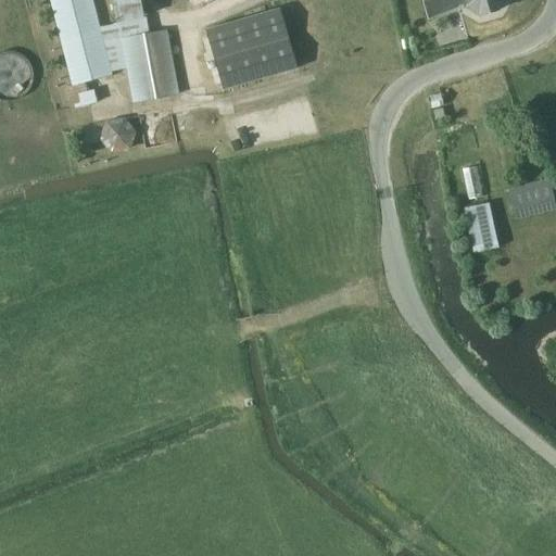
[(49,0),(73,85),(65,87),(71,110),(97,103),(95,90),(86,92),(85,84),(113,76),(112,73),(127,70),(134,103),(177,95),(165,32),(149,35),(144,19),(98,29),(90,0),(49,0)]
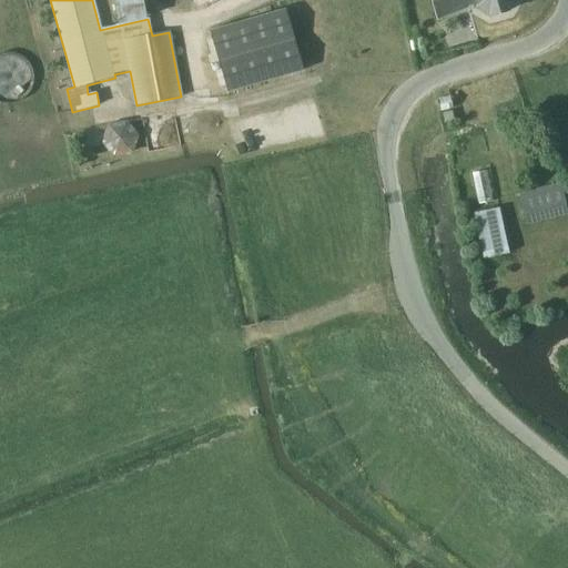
[(114,0),(120,24),(146,19),(142,0),(114,0)]
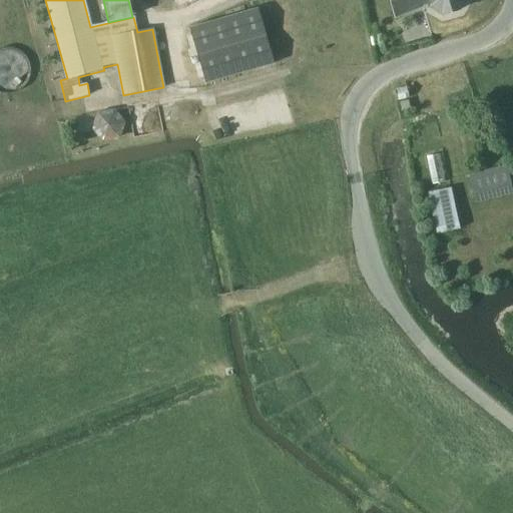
[(460,9),(464,0),(406,0),(409,10),(428,4),(429,6),(444,14),(460,9)]
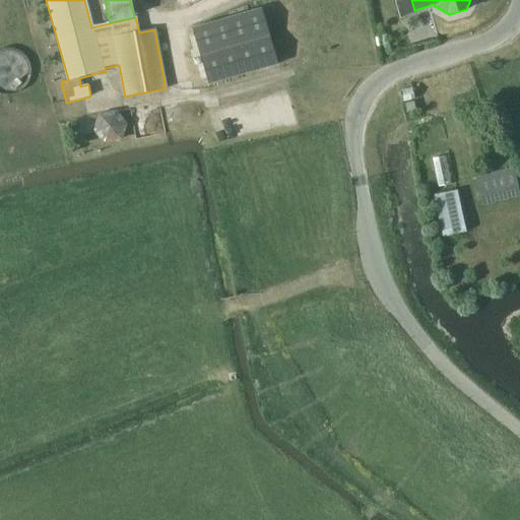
[(262,10),(193,28),(200,54),(269,36),(262,10)]
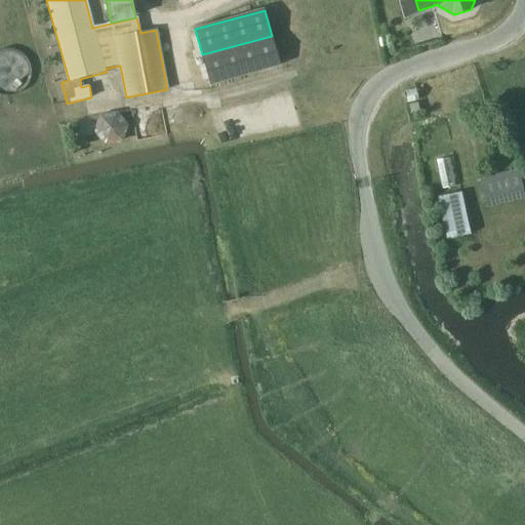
[(203,59),(210,84),(213,85),(281,65),(273,39),(207,58),(203,59)]
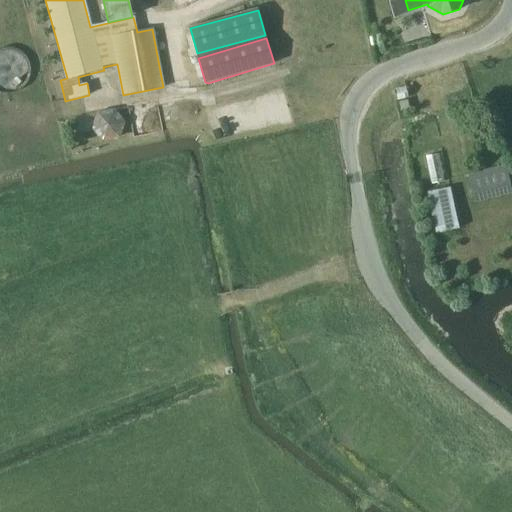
[(407,100),(400,102),(401,110),(409,108),(407,100)]
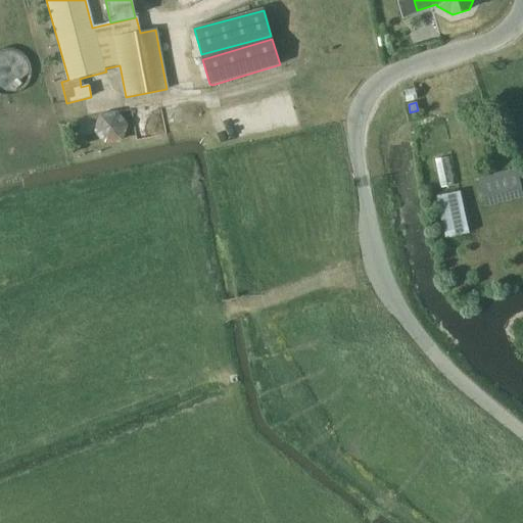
[(100,114),(94,131),(105,144),(122,140),(128,125),(116,111),(100,114)]
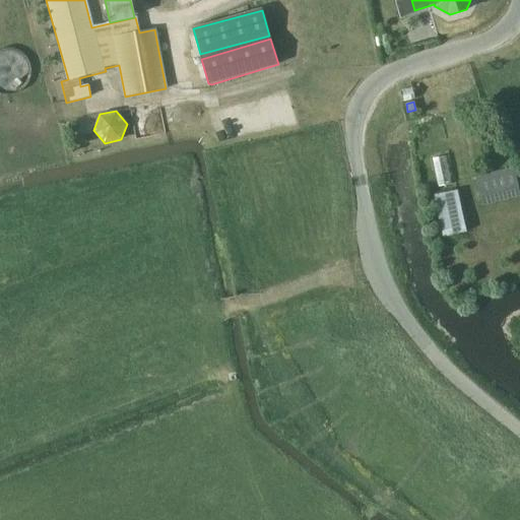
[(435,154),(439,185),(452,183),(448,152),(435,154)]
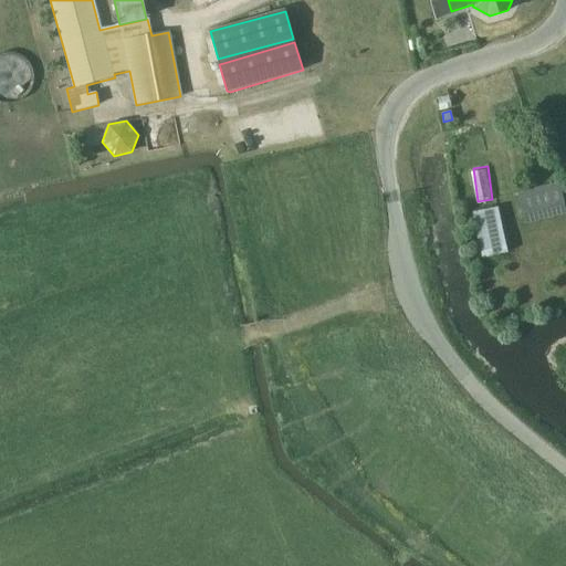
[(524,216),(565,206),(558,181),(517,192),(524,216)]
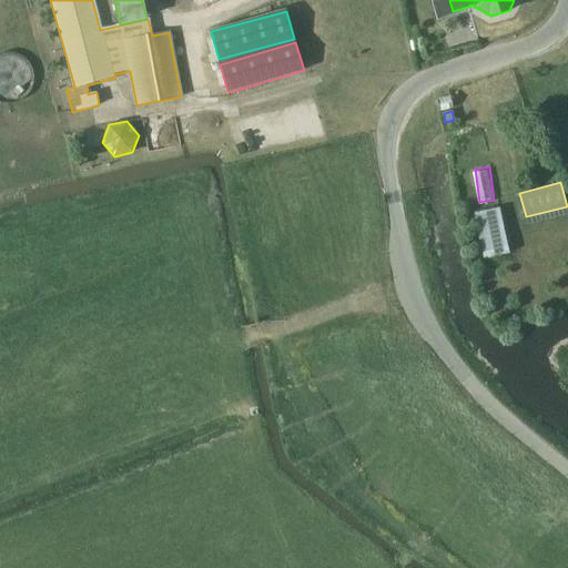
[(483,253),(507,247),(499,208),(473,213),(483,253)]
